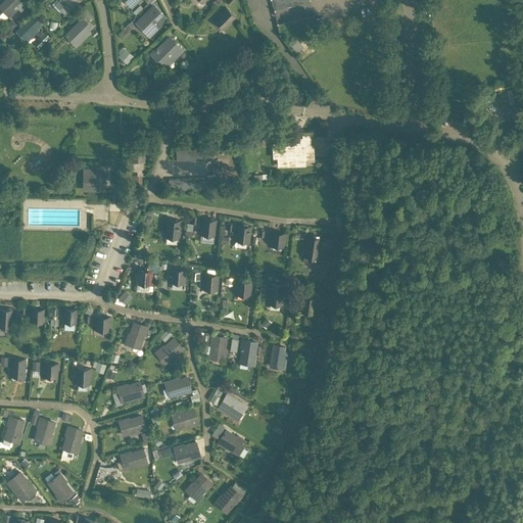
[(4,0),(0,4),(0,5),(9,15),(19,5),(17,3),(19,0),(4,0)]
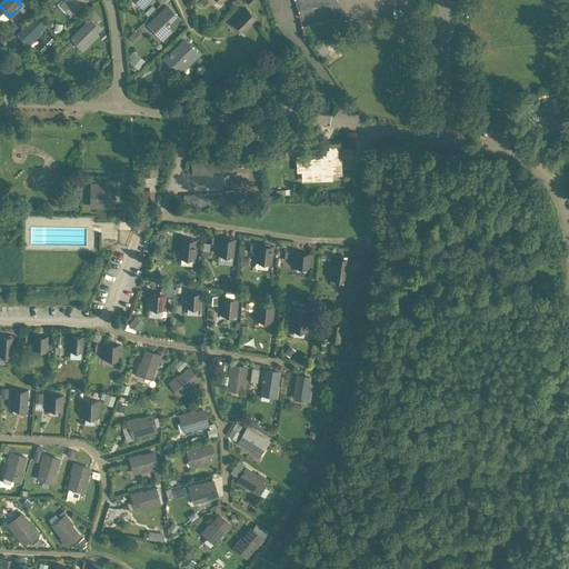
[(65,0),(70,7),(67,9),(72,15),(82,2),(80,0),(65,0)]
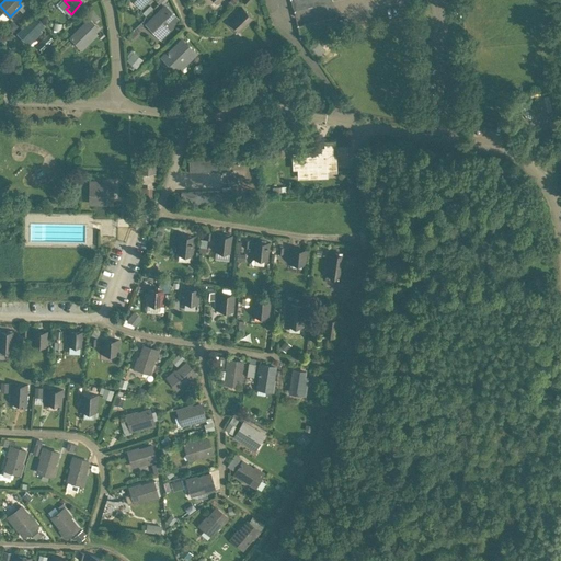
[(290,0),(294,10),(333,1),(332,0),(290,0)]
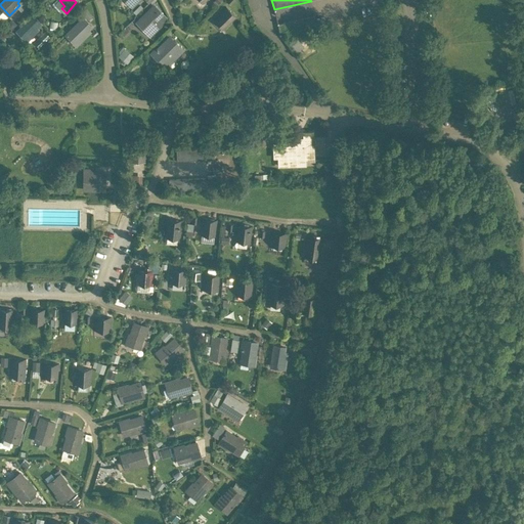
[(135,12),(142,6),(139,3),(132,9),(135,12)]
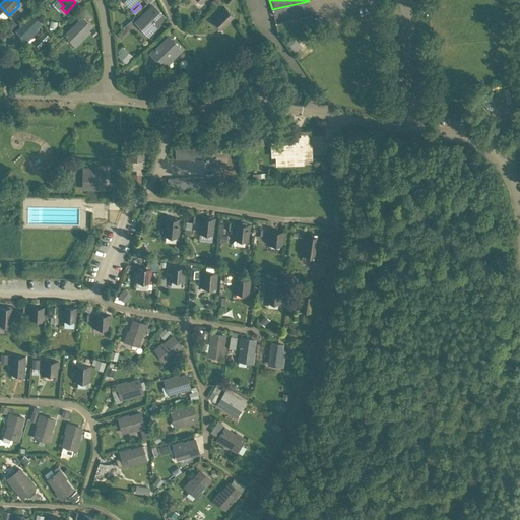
[(153,6),(140,19),(149,29),(148,31),(149,34),(155,27),(153,25),(164,16),(153,6)]
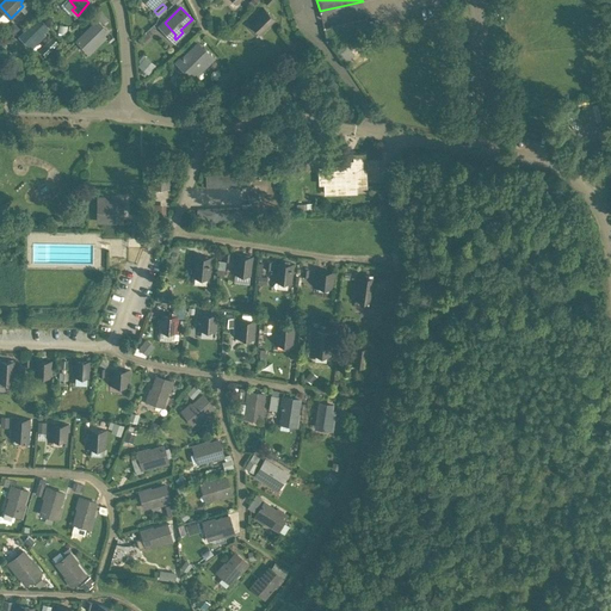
[(264,7),(248,23),(261,36),(277,20),(264,7)]
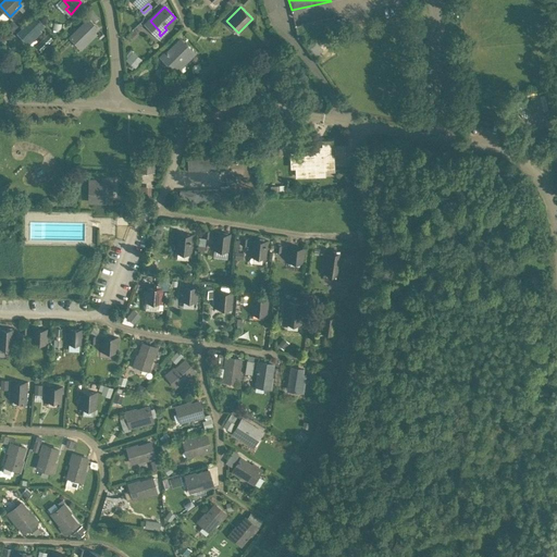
[(35,15),(22,29),(21,28),(16,33),(28,44),(39,32),(37,29),(44,23),(35,15)]
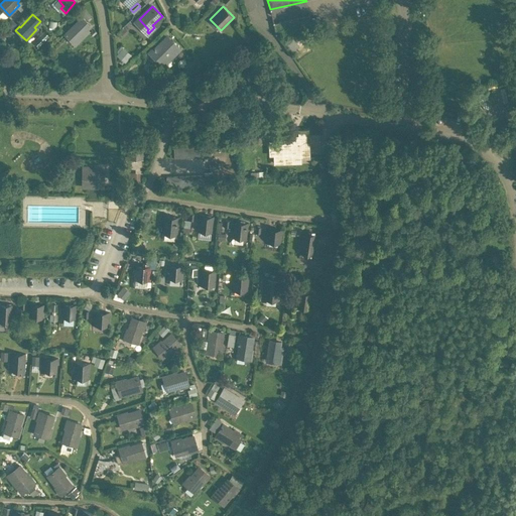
[(309,15),(273,23),(275,34),(311,26),(309,15)]
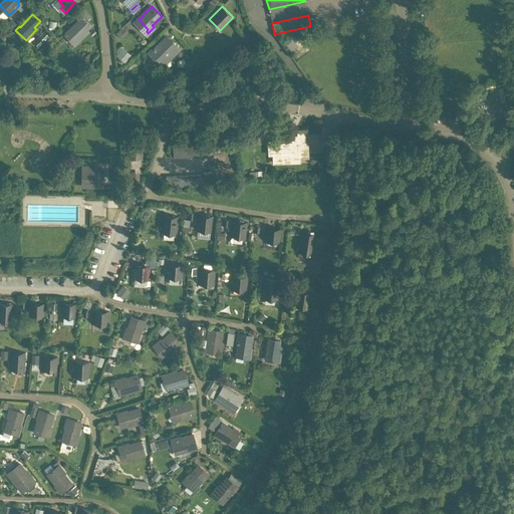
[(82,18),(70,30),(69,29),(66,32),(72,39),(73,38),(77,42),(86,32),(84,30),(89,25),(82,18)]
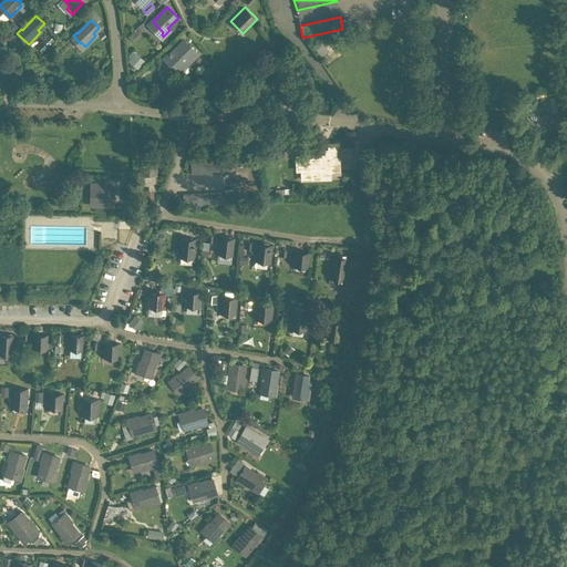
[(45,34),(37,44),(42,50),(51,41),(45,34)]
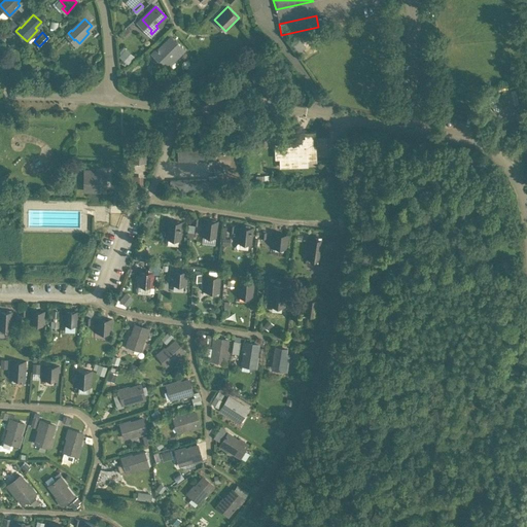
[(171,37),(157,51),(155,49),(151,54),(166,67),(183,49),(171,37)]
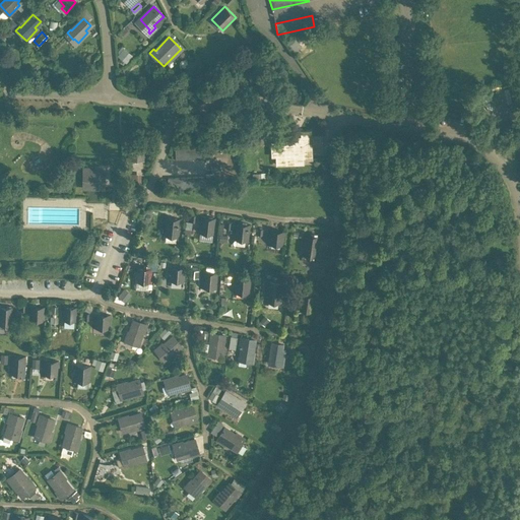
[(126,61),(132,53),(122,46),(116,55),(126,61)]
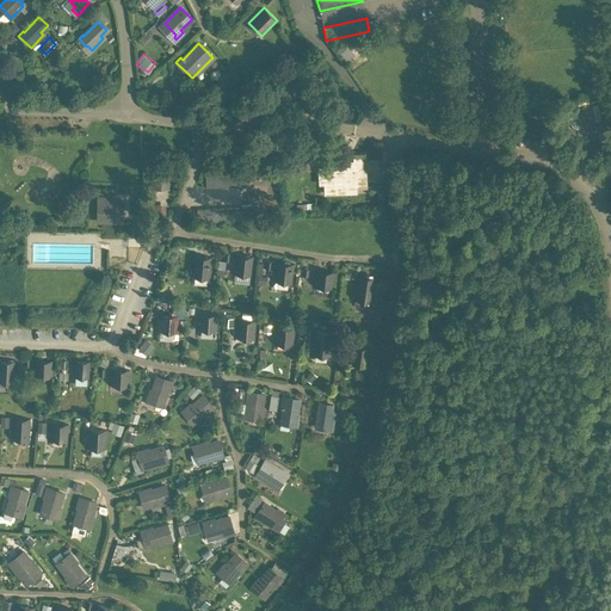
[(355,166),(319,167),(320,183),(325,183),(325,193),(345,192),(345,181),(355,181),(355,186),(365,186),(364,154),(355,154),(355,166)]
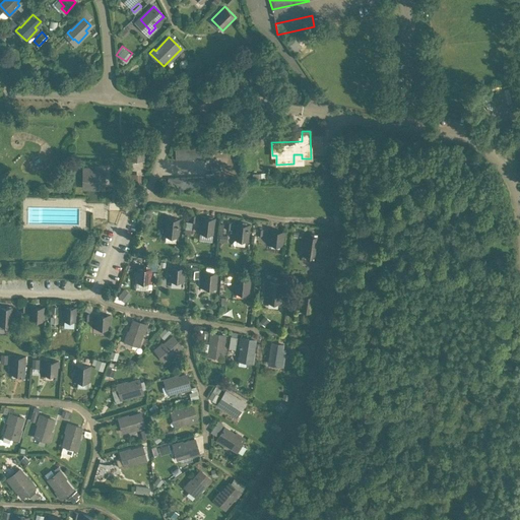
[(142,144),(131,144),(131,157),(142,157),(142,144)]
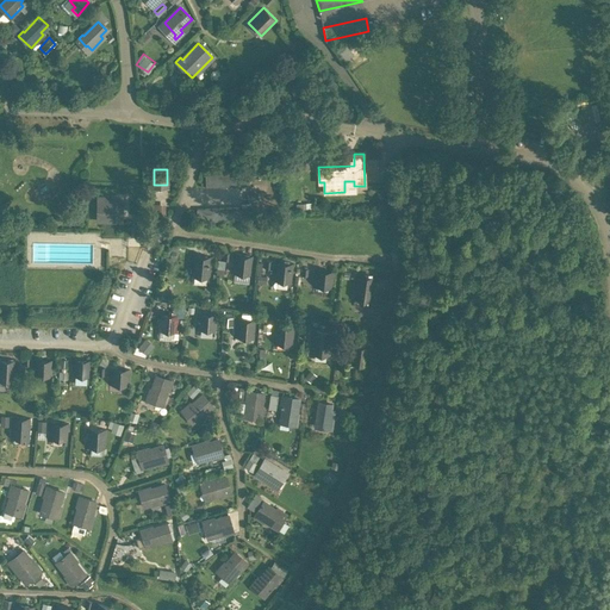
[(246,169),(205,172),(205,186),(246,185),(246,169)]
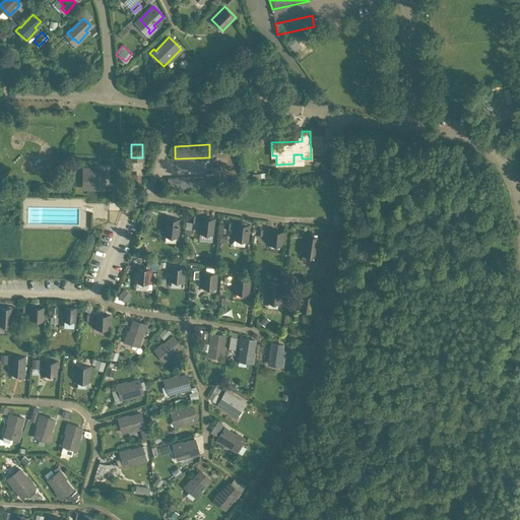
[(104,171),(90,171),(90,176),(83,176),(83,186),(94,186),(94,188),(104,188),(104,171)]
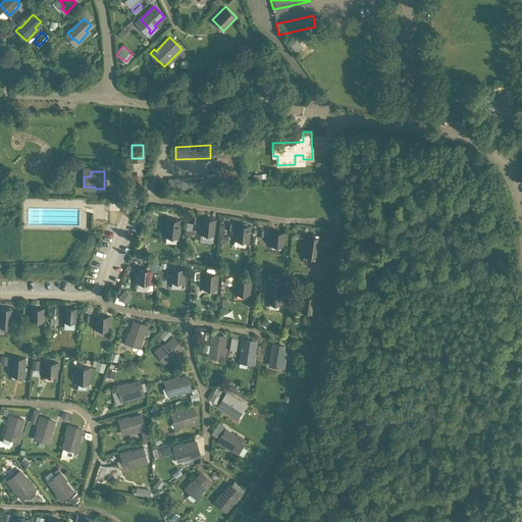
[(205,176),(168,178),(168,190),(205,188),(205,176)]
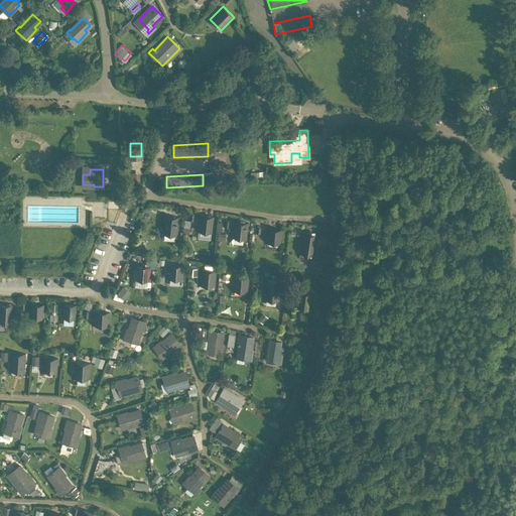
[(215,217),(199,215),(197,231),(213,233),(215,217)]
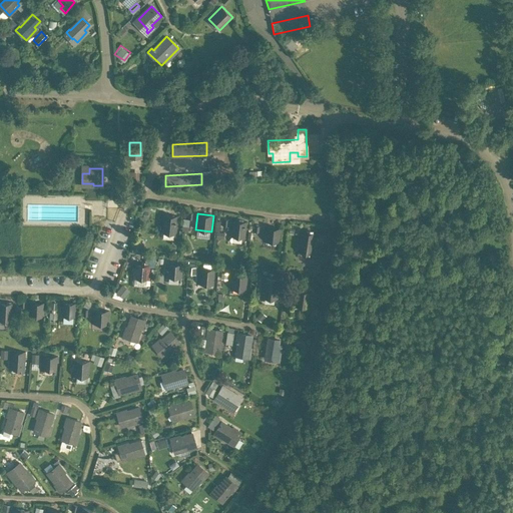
[(178,215),(162,214),(160,232),(176,233),(178,215)]
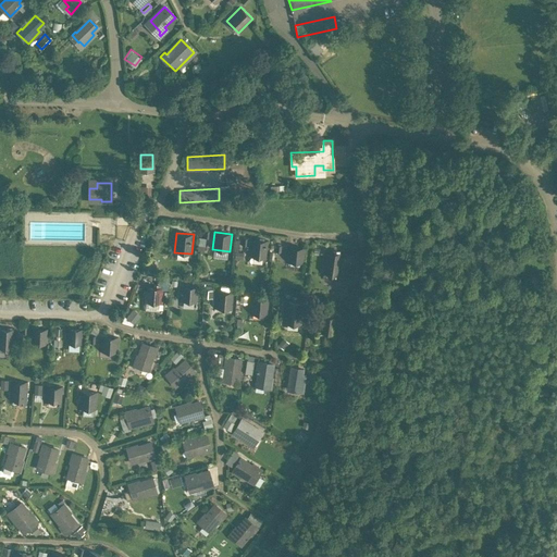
[(243,257),(242,250),(238,250),(238,238),(232,238),(233,258),(243,257)]
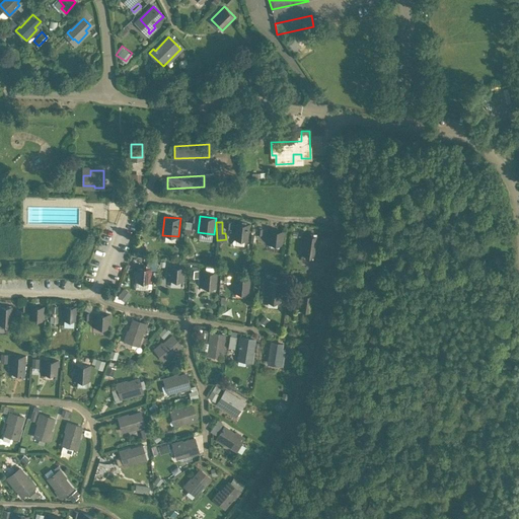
[(250,224),(234,222),(232,238),(248,240),(250,224)]
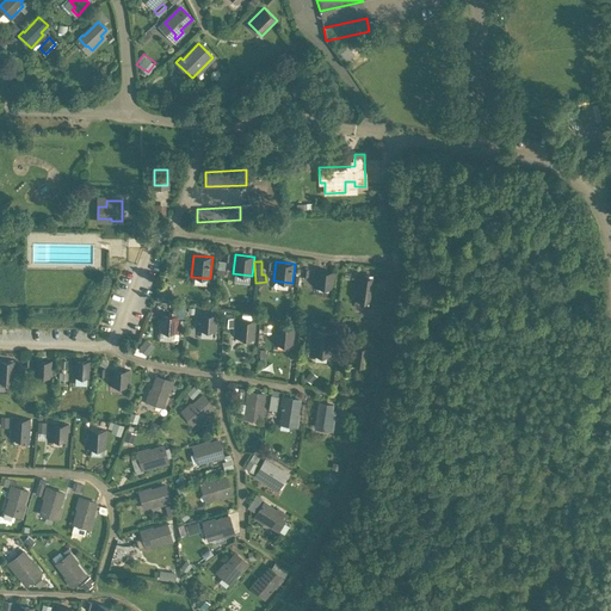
[(335,271),(315,270),(314,287),(333,289),(335,271)]
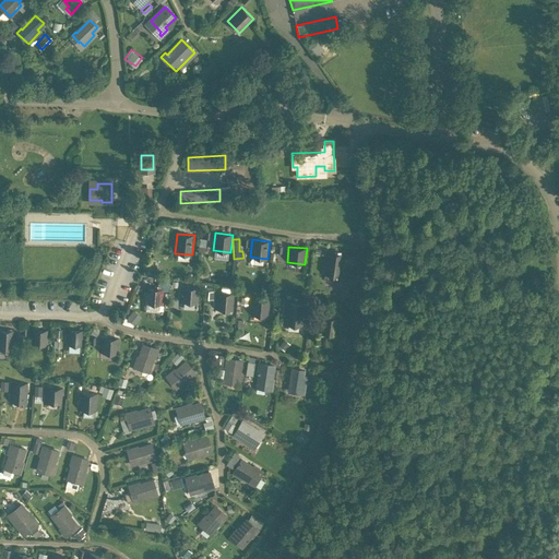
[(344,253),(328,251),(324,274),(340,277),(344,253)]
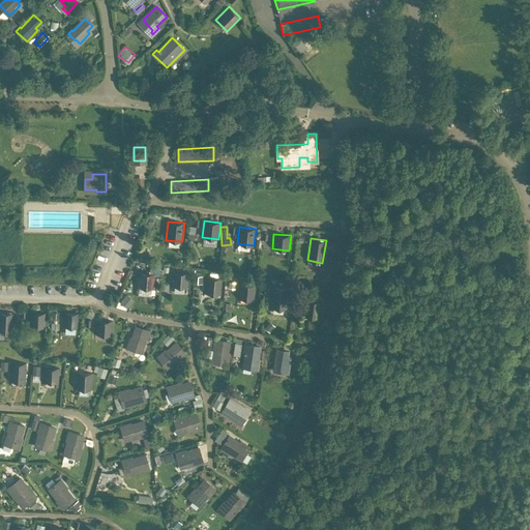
[(189,272),(172,271),(171,286),(188,287),(189,272)]
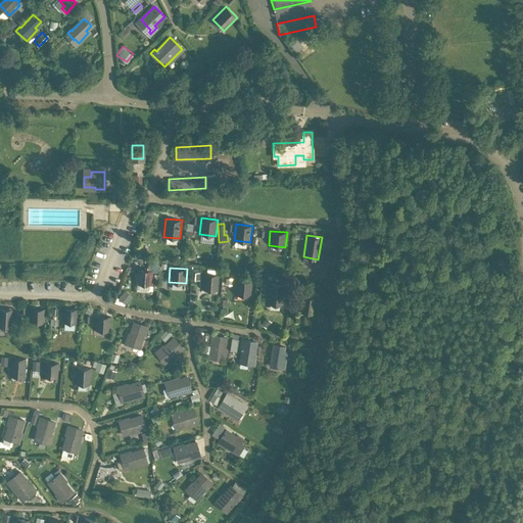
[(153,270),(137,269),(136,283),(152,284),(153,270)]
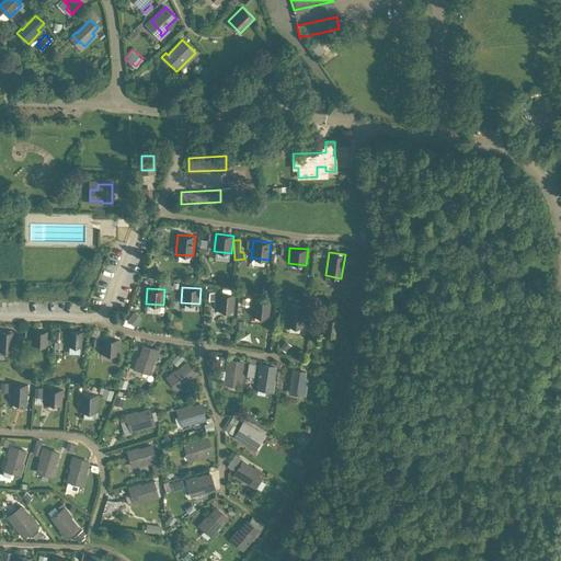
[(236,294),(217,293),(216,310),(235,311),(236,294)]
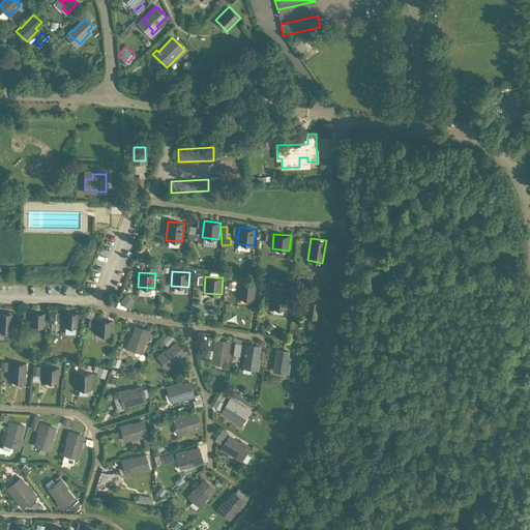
[(256,284),(239,283),(237,297),(255,299),(256,284)]
